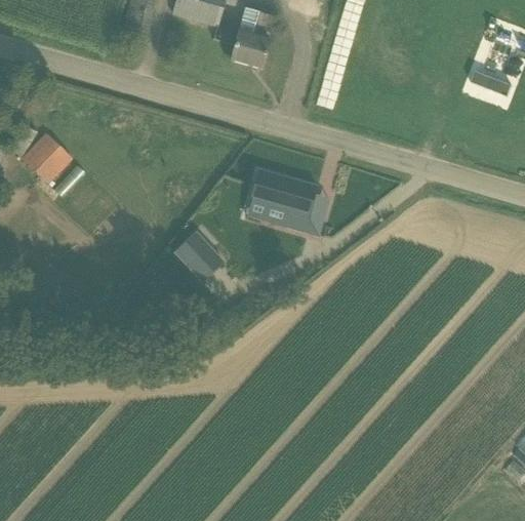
[(130,0),(124,23),(147,29),(154,0),(130,0)]
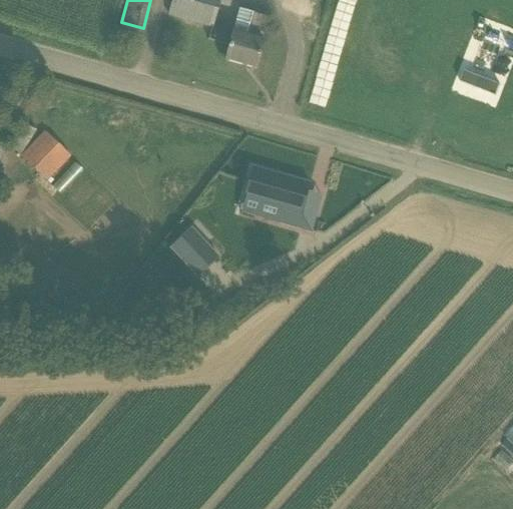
[(171,0),(169,9),(214,21),(219,0),(171,0)]
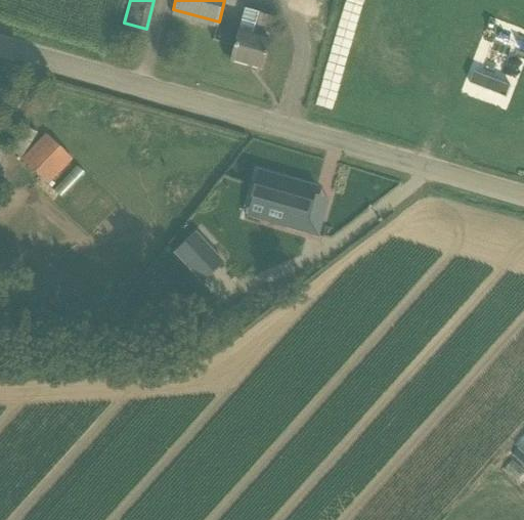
[(261,68),(270,38),(268,38),(274,14),(245,6),(229,58),(261,68)]
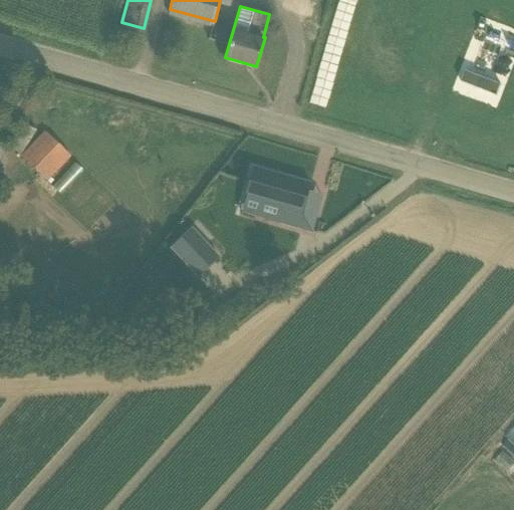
[(46,178),(70,153),(45,129),(21,154),(46,178)]
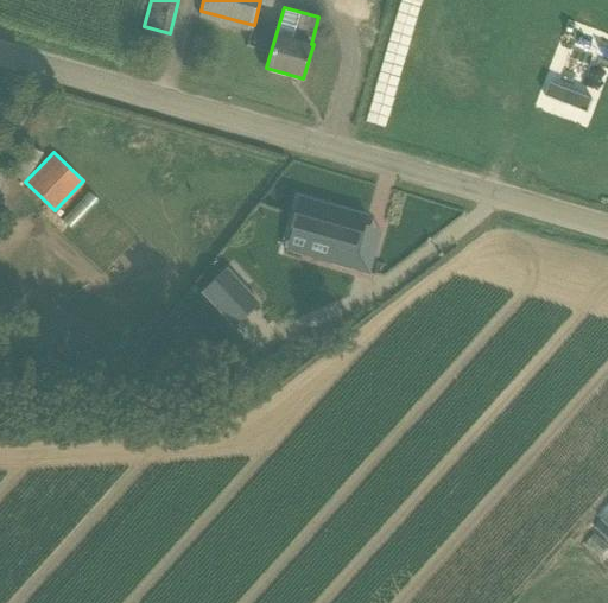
[(302,190),(292,227),(337,240),(334,255),(372,266),(377,249),(361,245),(371,209),(302,190)]
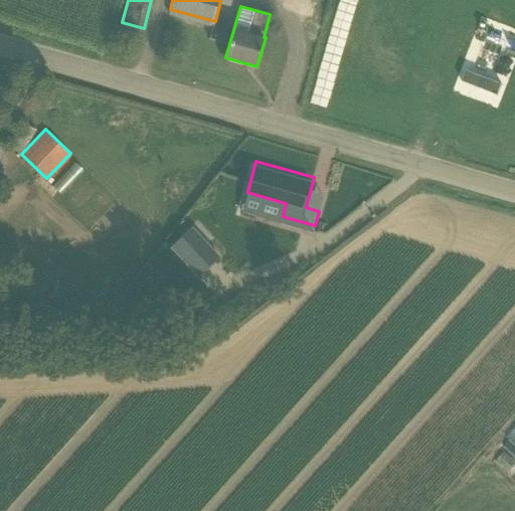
[(219,256),(205,241),(192,227),(171,246),(196,273),(198,275),(219,256)]
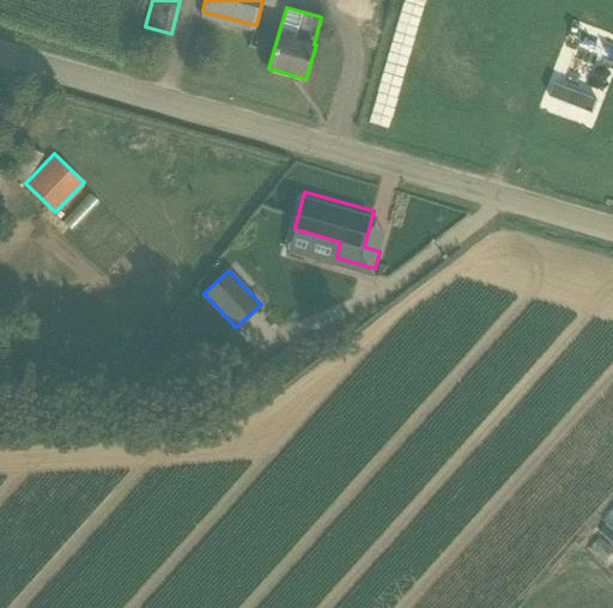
[(612,514),(608,510),(602,517),(606,521),(612,527),(612,514)]
